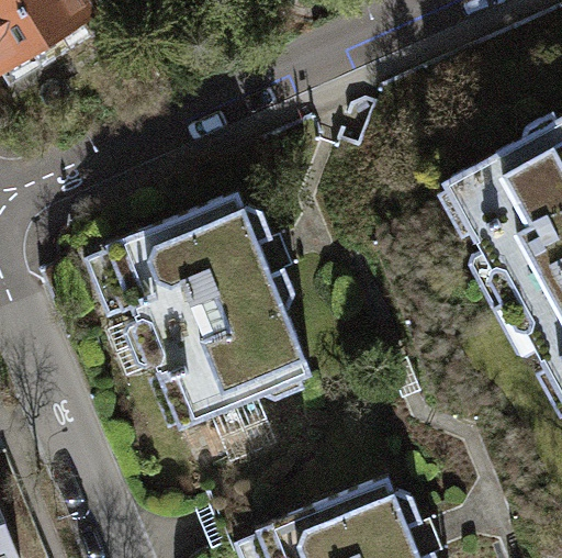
[(0,0),(0,66),(7,77),(48,51),(58,67),(78,54),(98,42),(89,29),(102,20),(89,0),(0,0)]
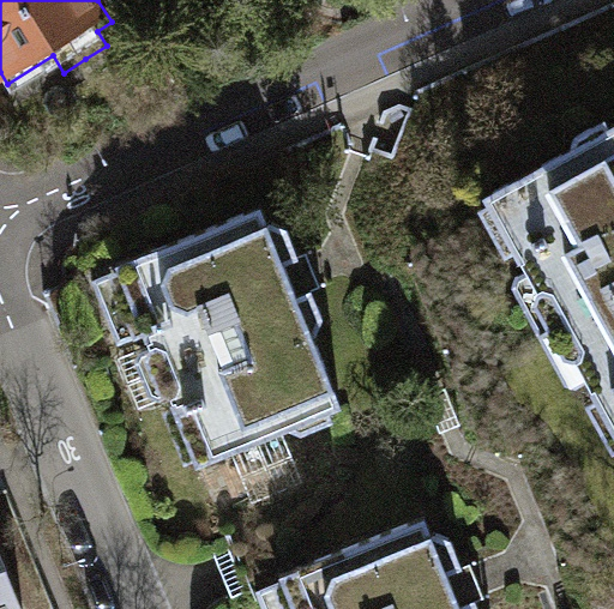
[(571,151),(482,202),(518,264),(527,259),(600,389),(588,396),(613,440),(613,128),(609,131),(605,122),(576,139),(571,151)]
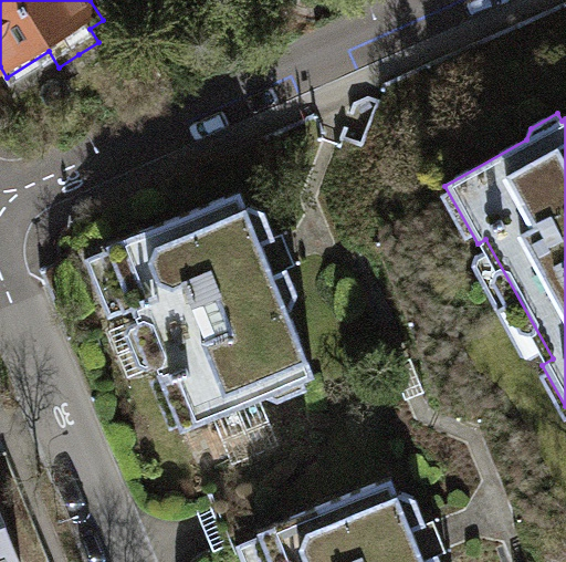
[(239,193),(107,246),(111,252),(83,263),(107,322),(143,308),(167,367),(156,372),(180,434),(266,398),(278,405),(310,392),(305,382),(314,378),(287,314),(295,294),(285,269),(272,273),(260,245),(273,239),(262,211),(245,209),(239,193)]
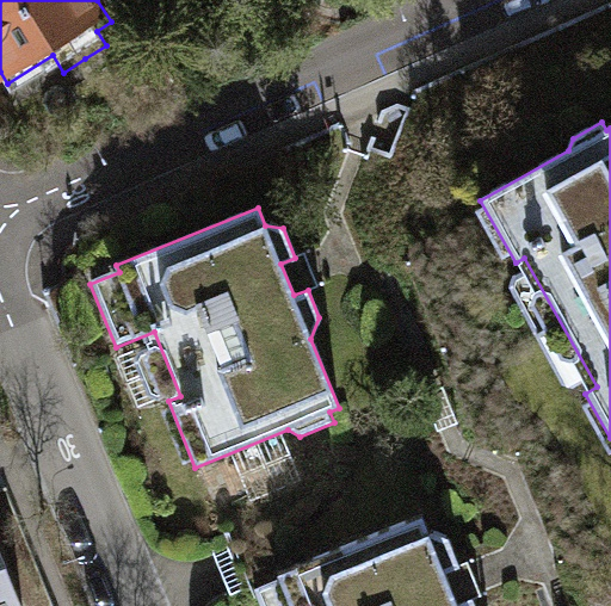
[(421,517),(281,574),(283,581),(254,593),(259,605),(474,605),(471,599),(457,605),(444,573),(458,567),(446,537),(429,535),(421,517)]
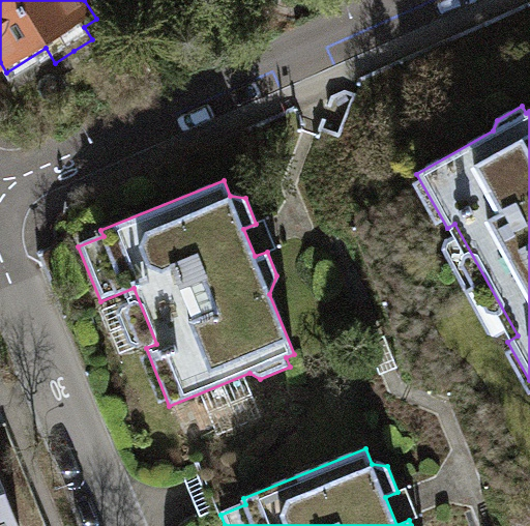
[(20,525),(0,473),(0,525),(20,525)]
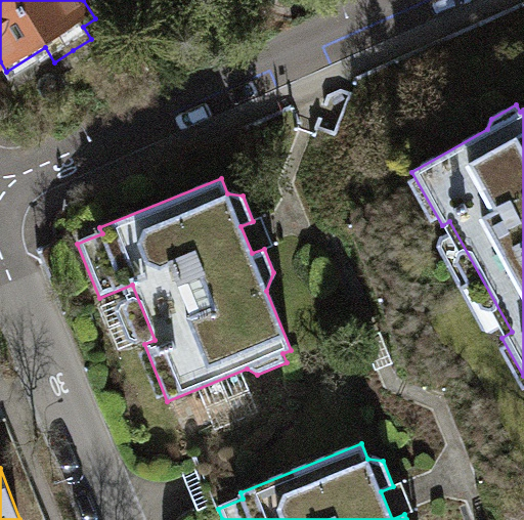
All buildings are outlined.
